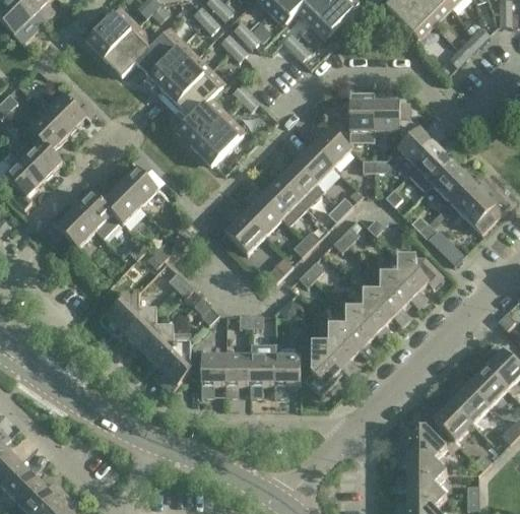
[(0,8),(28,38),(47,19),(40,11),(27,0),(7,0),(0,7),(0,8)]
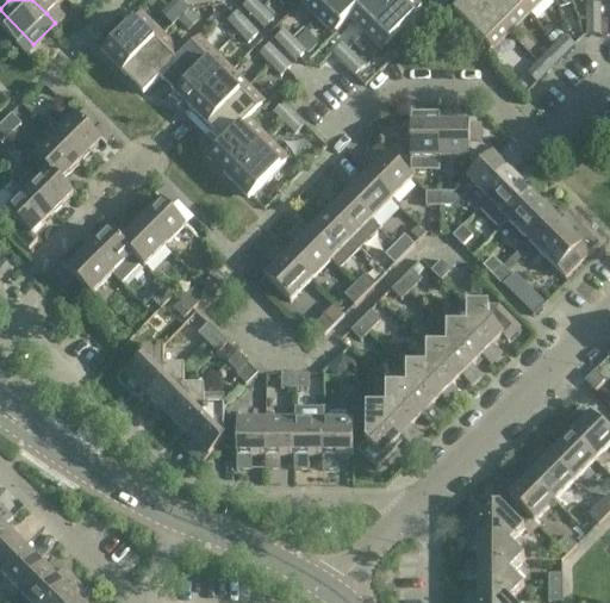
[(32,0),(47,13),(55,23),(66,12),(56,4),(60,0),(32,0)]
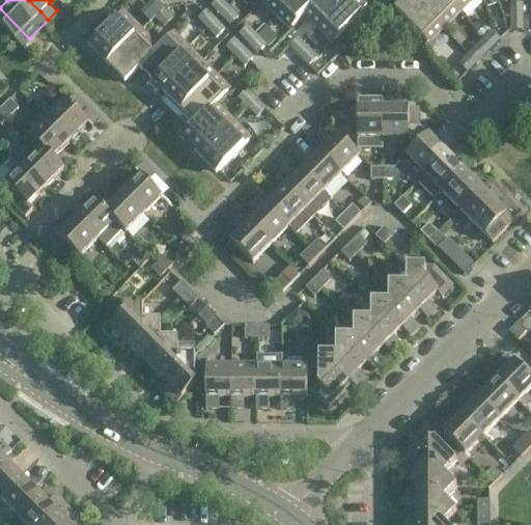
[(163,4),(159,0),(148,0),(145,3),(155,12),(163,4)]
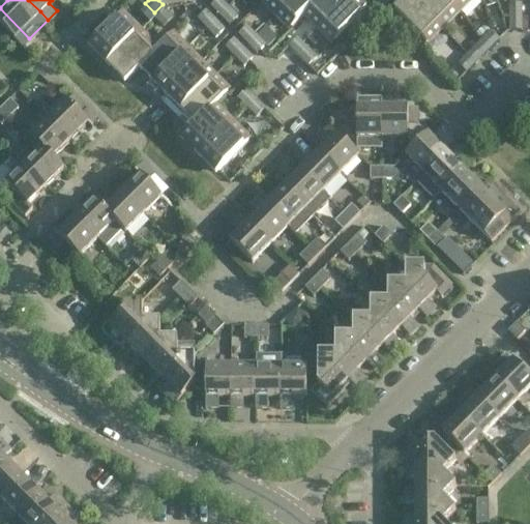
[(212,0),(209,3),(218,11),(227,3),(224,0),(212,0)]
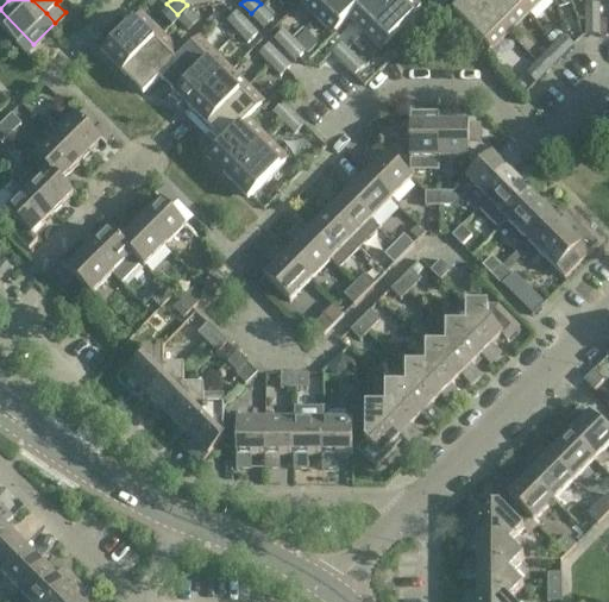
[(308,0),(319,10),(327,0),(308,0)]
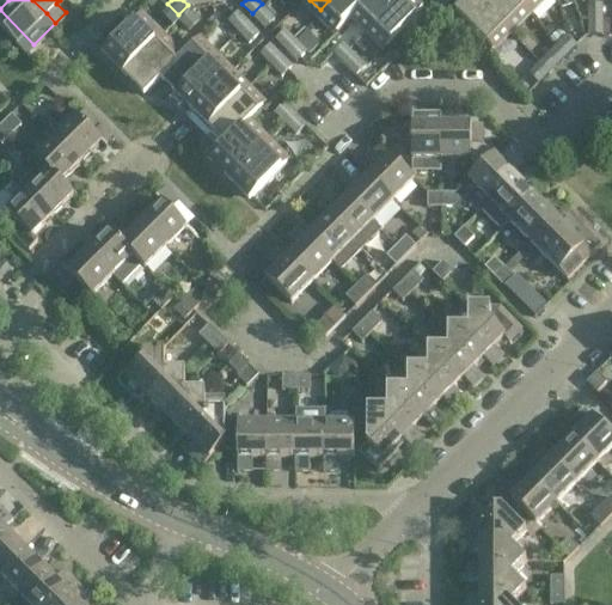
[(329,0),(320,10),(337,28),(354,11),(353,10),(362,0),(329,0)]
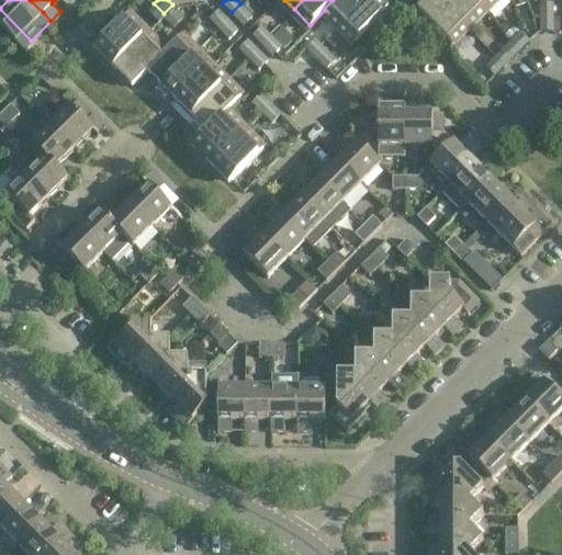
[(325,10),(339,24),(362,0),(333,0),(324,9),(325,10)]
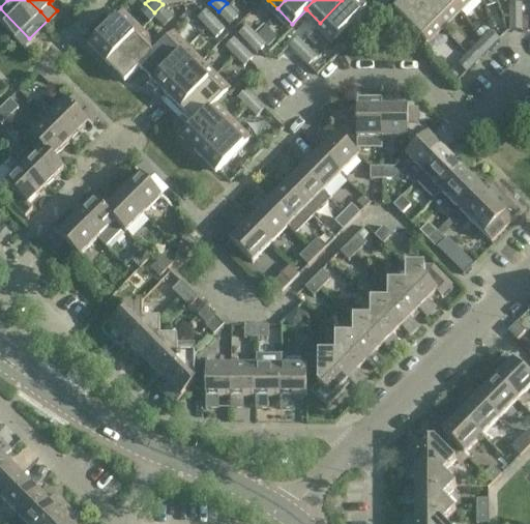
[(342,0),(320,23),(334,37),(366,5),(361,0),(342,0)]
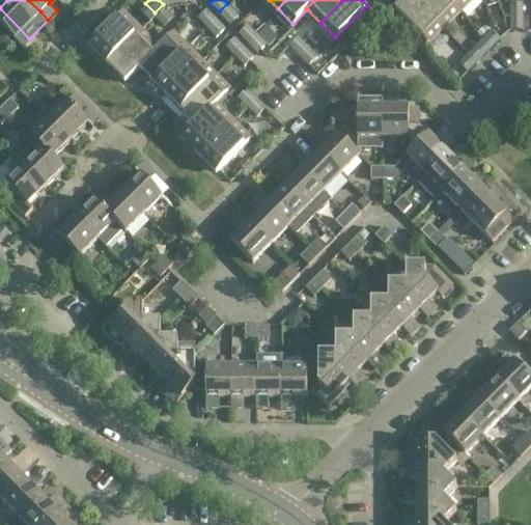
[(426,37),(443,21),(421,0),(398,0),(393,5),(426,37)]
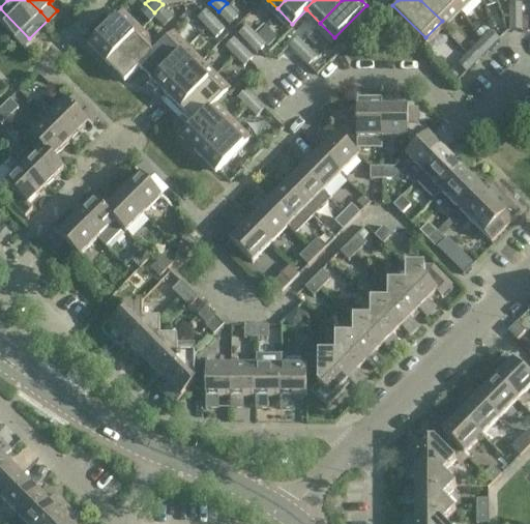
[(420,0),(442,21),(458,5),(452,0),(420,0)]
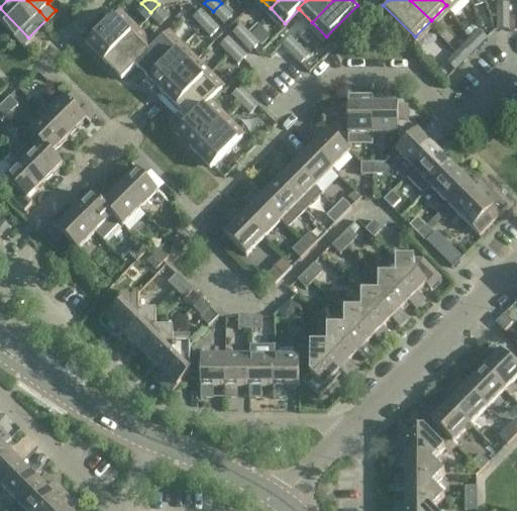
[(495,0),(495,13),(507,13),(508,0),(495,0)]
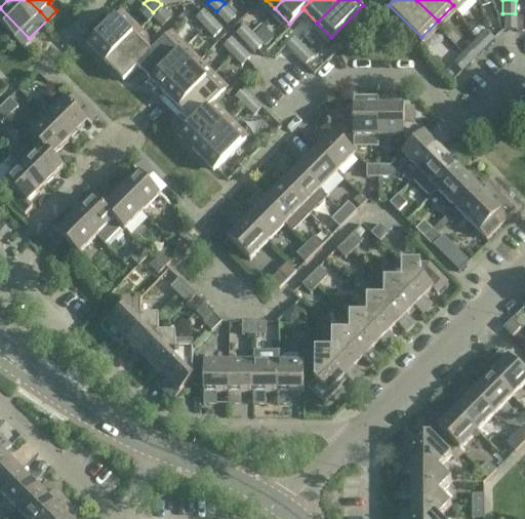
[(234,12),(225,3),(216,11),(226,21),(234,12)]
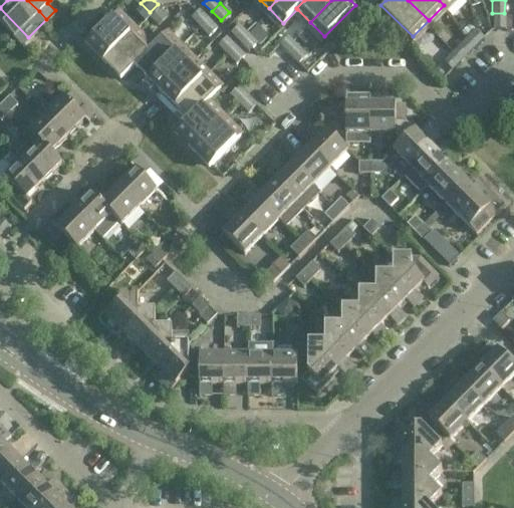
[(158,4),(150,12),(159,21),(167,12),(158,4)]
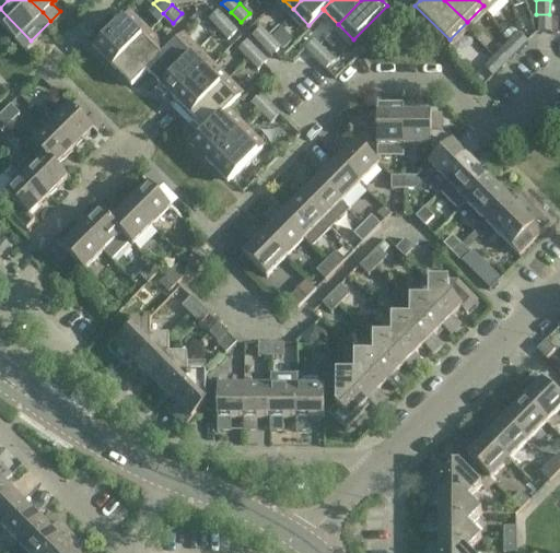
[(217,8),(214,10),(208,16),(217,26),(226,16),(217,8)]
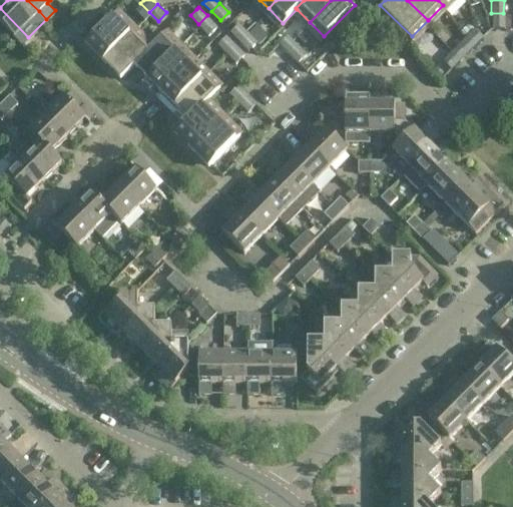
[(116,9),(88,38),(105,55),(134,27),(116,9)]
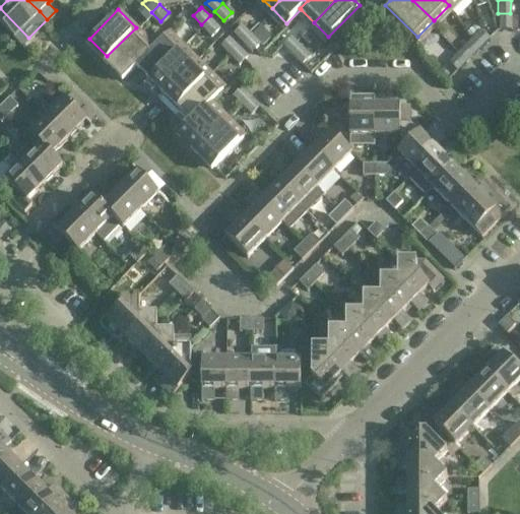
[(510,26),(510,13),(498,13),(498,26),(510,26)]
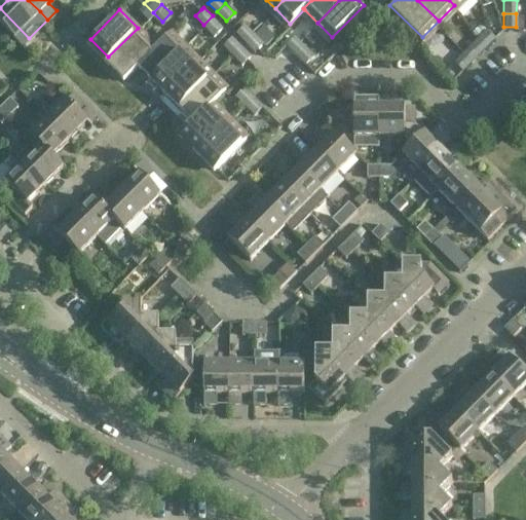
[(213,15),(203,25),(213,34),(222,25),(213,15)]
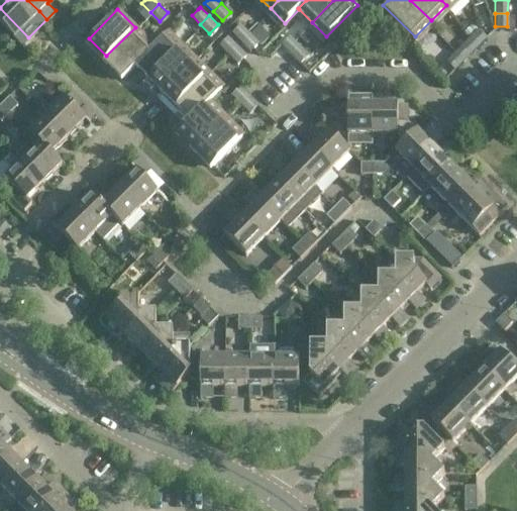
[(239,21),(231,29),(240,38),(248,30),(239,21)]
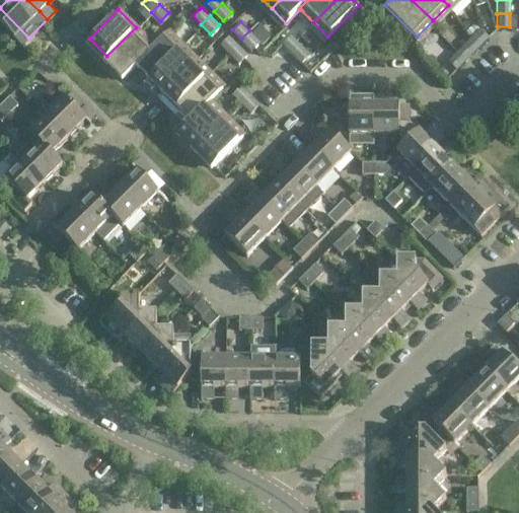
[(478,44),(488,34),(478,26),(469,35),(478,44)]
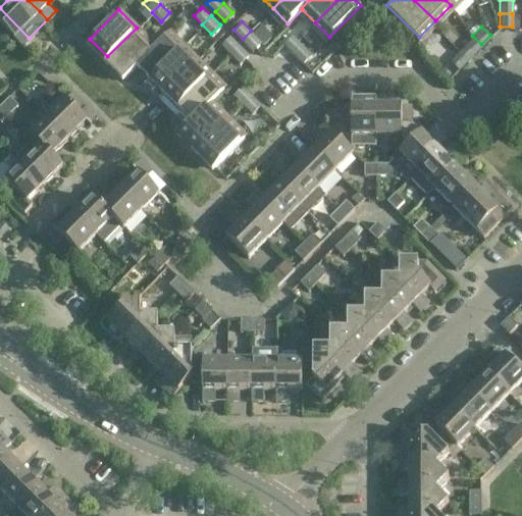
[(137,28),(107,56),(125,74),(140,60),(139,60),(153,45),(153,44),(137,28)]
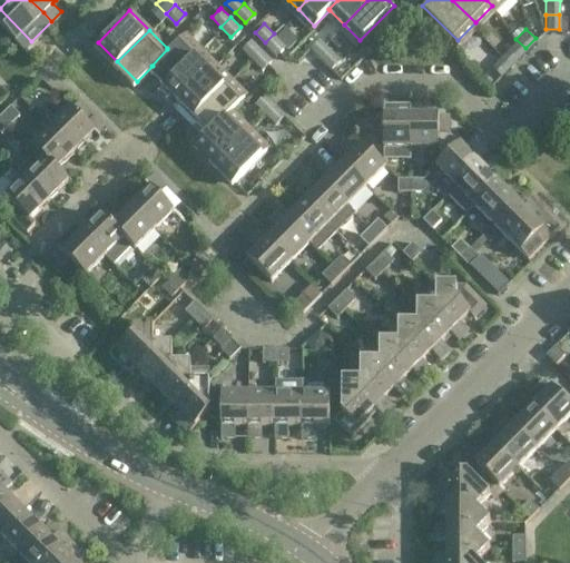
[(198,49),(196,47),(183,32),(167,48),(167,49),(151,66),(153,66),(167,80),(198,49)]
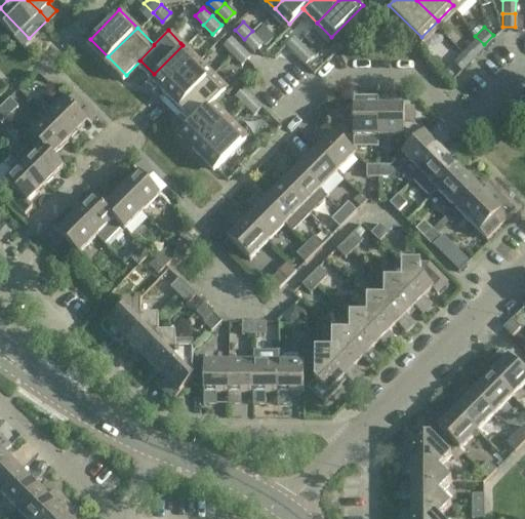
[(261,40),(252,31),(244,39),(253,48),(261,40)]
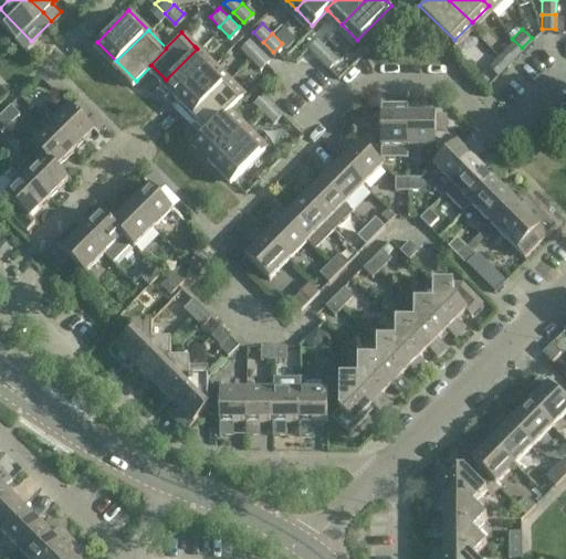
[(316,37),(307,46),(318,56),(327,48),(316,37)]
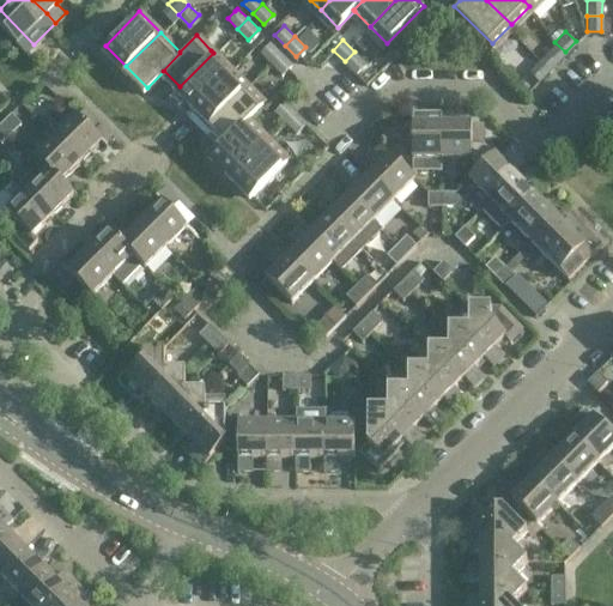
[(259,50),(269,61),(280,50),(269,41),(259,50)]
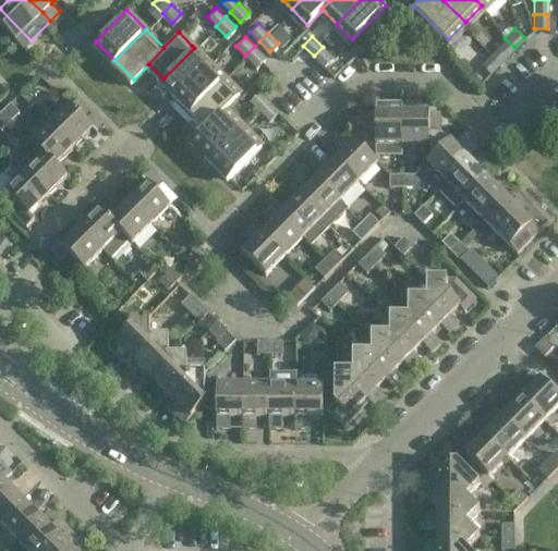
[(505,38),(493,49),(502,59),(514,47),(505,38)]
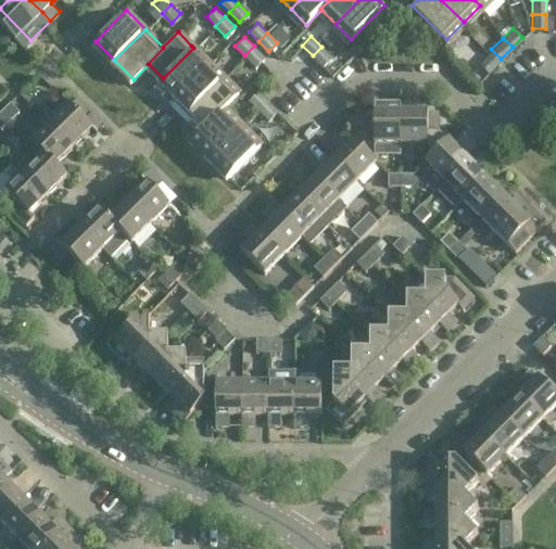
[(254,46),(244,55),(254,65),(264,55),(254,46)]
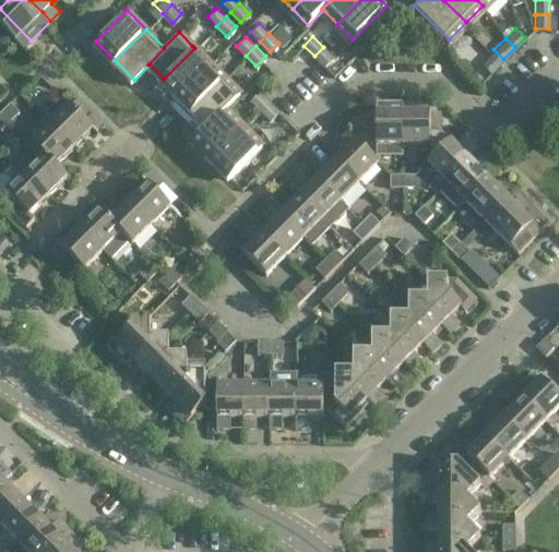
[(323,47),(314,56),(323,64),(332,56),(323,47)]
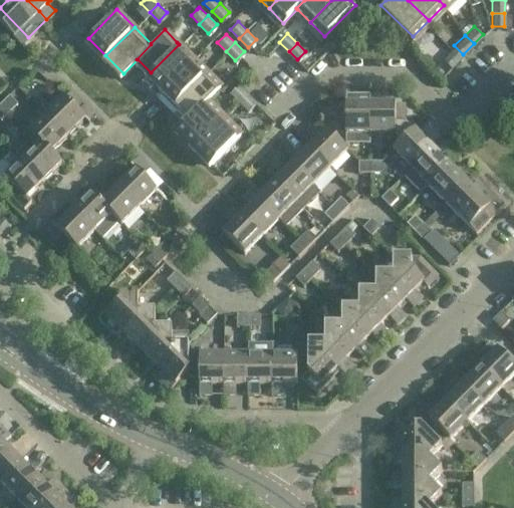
[(151,72),(164,86),(193,57),(179,44),(151,72)]
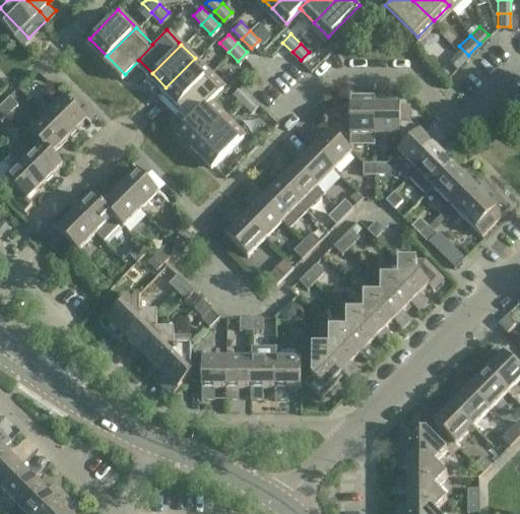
[(468,55),(459,46),(447,58),(456,67),(468,55)]
